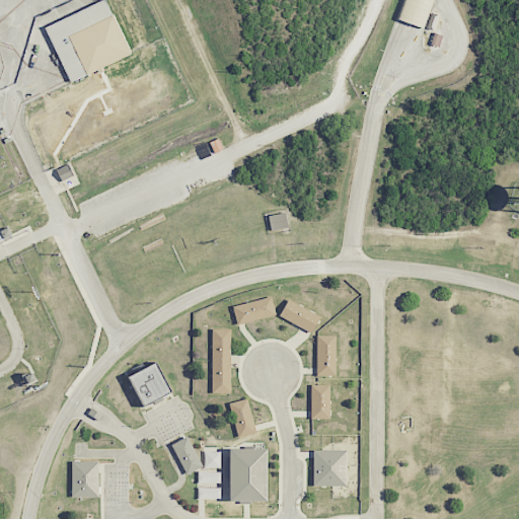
[(106,0),(104,0),(45,26),(68,81),(130,56),(106,0)]
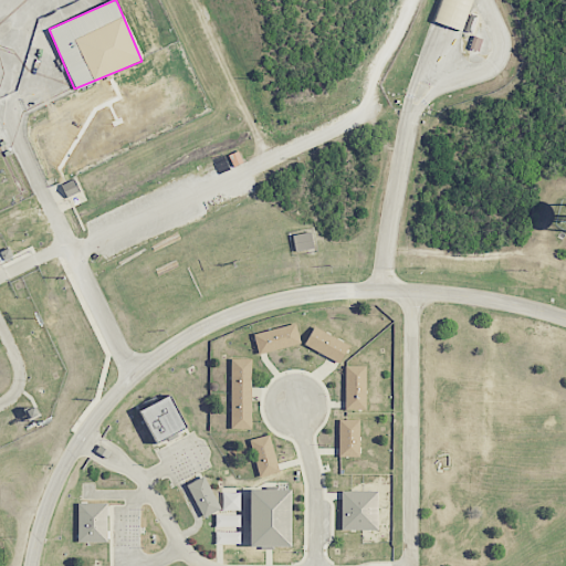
[(462,31),(472,0),(440,0),(433,22),(462,31)]
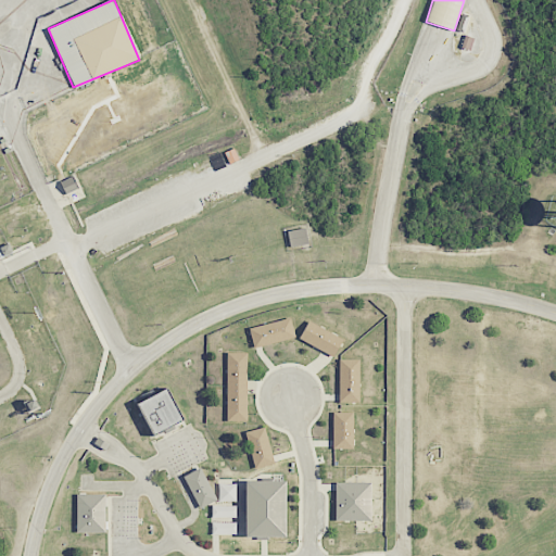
[(307,243),(305,228),(287,231),(290,247),(307,243)]
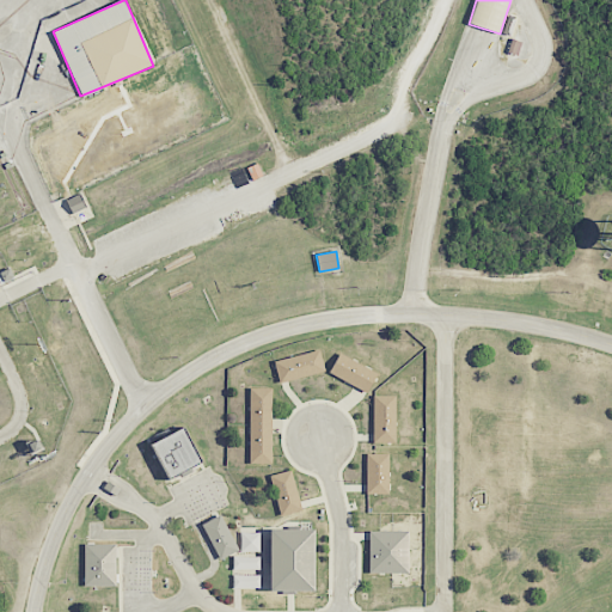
[(325,372),(319,350),(274,361),(279,383),(325,372)]
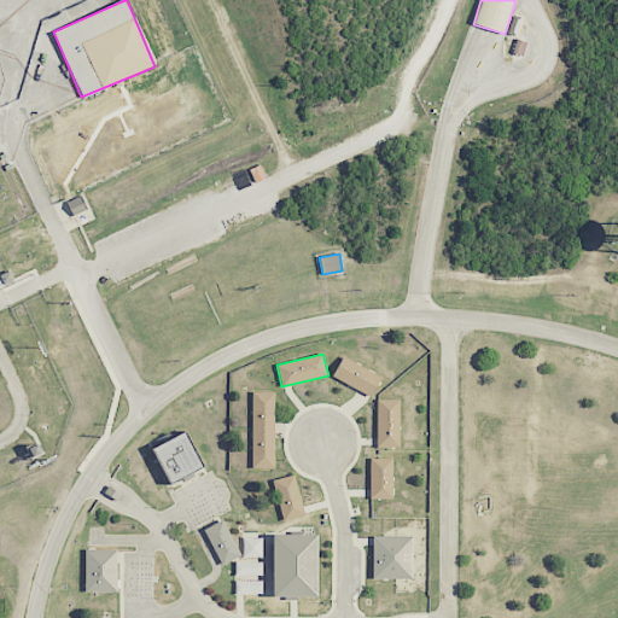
[(371,396),(380,375),(342,357),(332,378),(371,396)]
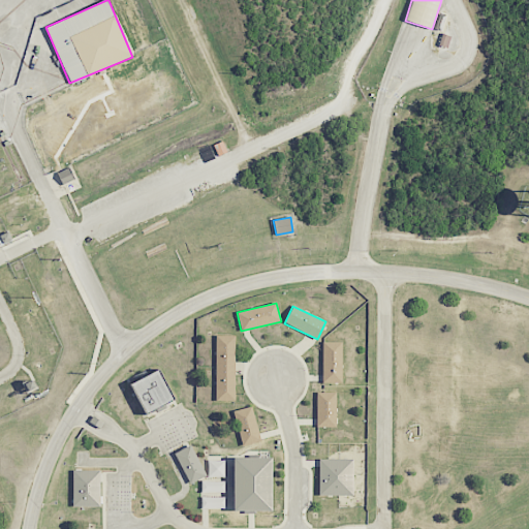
[(215,401),(235,401),(236,336),(216,335),(215,401)]
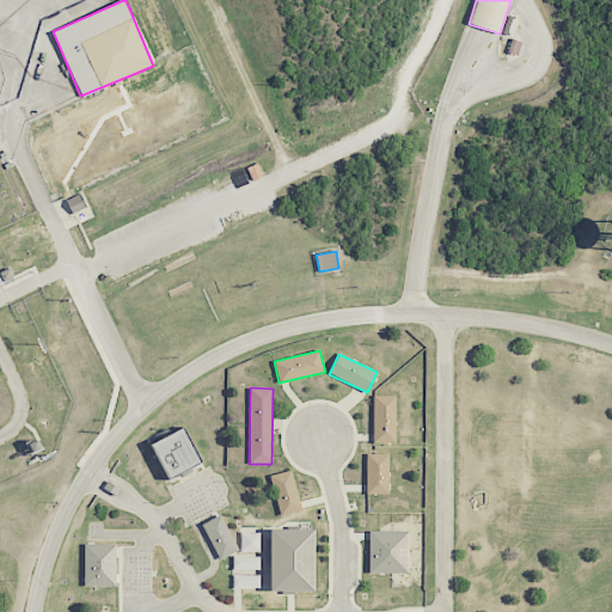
[(374,396),(372,442),(395,444),(396,396),(374,396)]
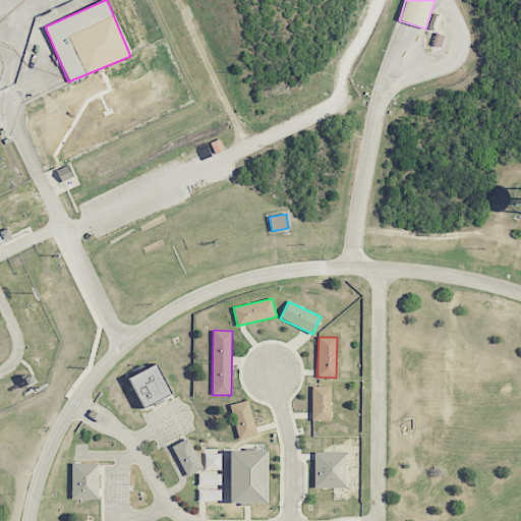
[(171,396),(159,364),(129,375),(141,407),(171,396)]
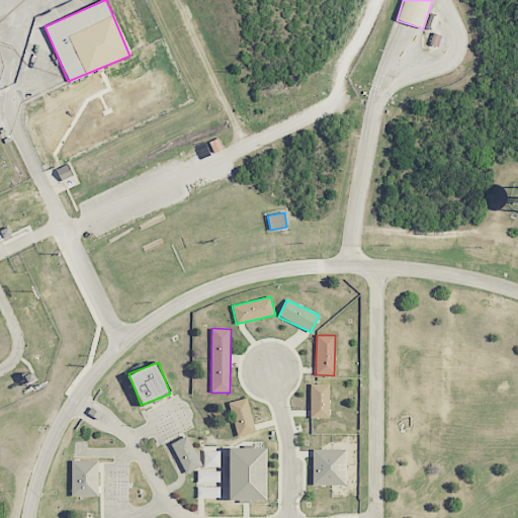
[(329,384),(311,383),(310,418),(329,418),(329,384)]
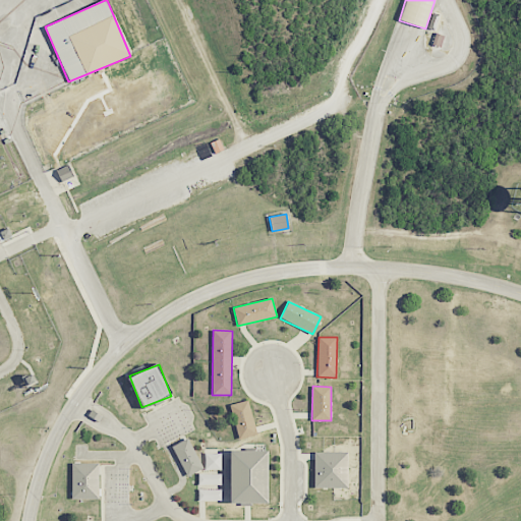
[(230,404),(238,439),(257,435),(248,400),(230,404)]
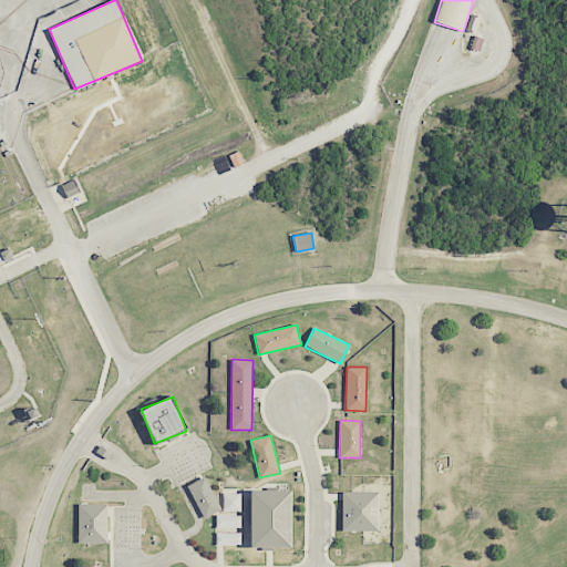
[(186,485),(202,519),(220,511),(204,476),(186,485)]
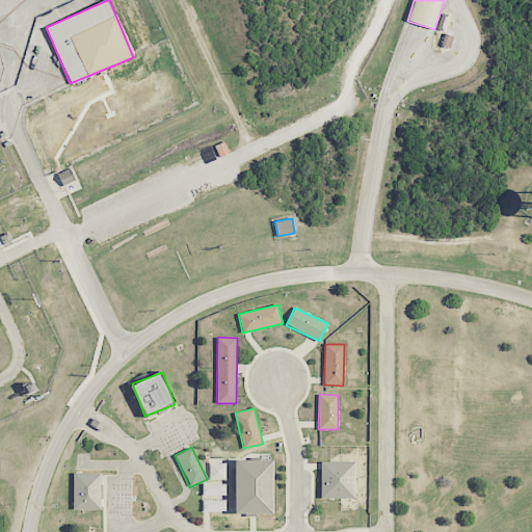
[(272,460),(234,460),(235,514),(273,513),(272,460)]
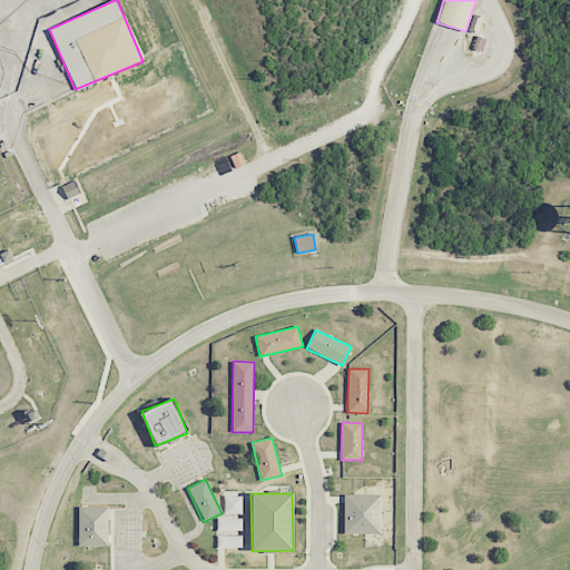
[(380,495),(344,494),(343,533),(379,533),(380,495)]
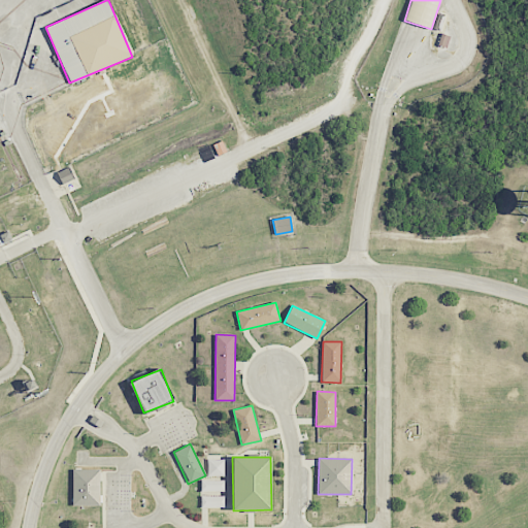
[(100,505),(100,469),(73,469),(73,505),(100,505)]
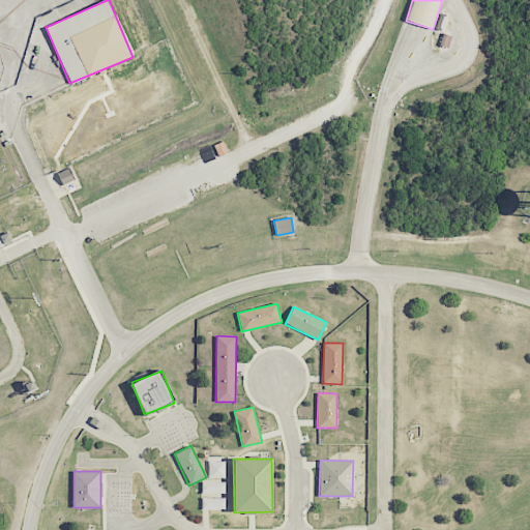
[(226,510),(226,497),(224,497),(225,482),(202,481),(201,509),(226,510)]
